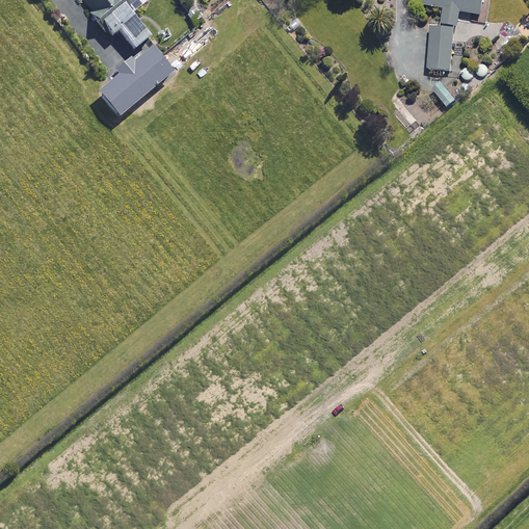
[(81,0),(109,36),(118,30),(132,49),(148,37),(128,10),(139,2),(137,0),(81,0)]
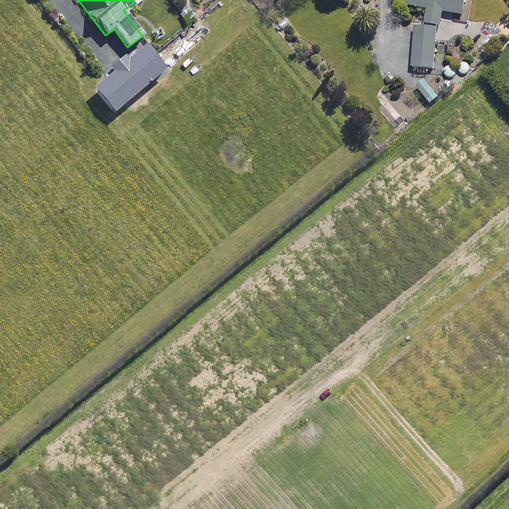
[(406,0),(405,4),(425,6),(423,21),(439,24),(441,10),(461,13),(463,0),(406,0)]
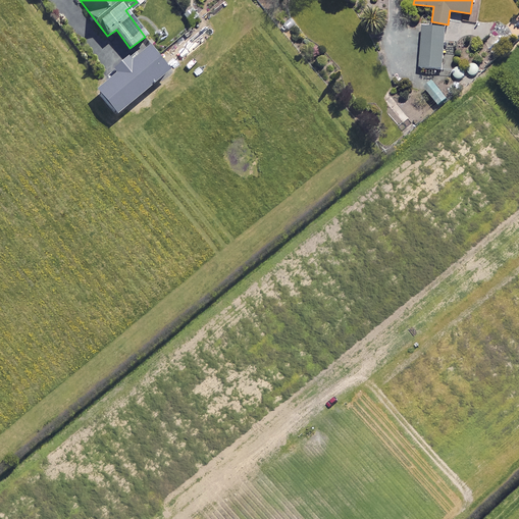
[(443,27),(421,26),(419,66),(440,67),(443,27)]
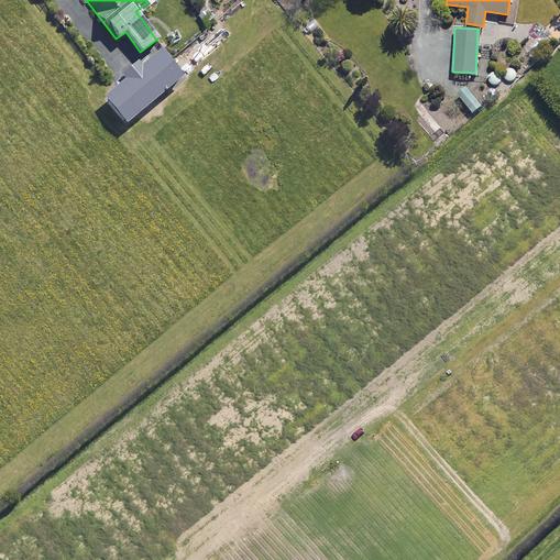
[(180,77),(156,48),(139,64),(133,57),(117,70),(124,79),(117,86),(102,98),(124,124),(140,111),(180,77)]
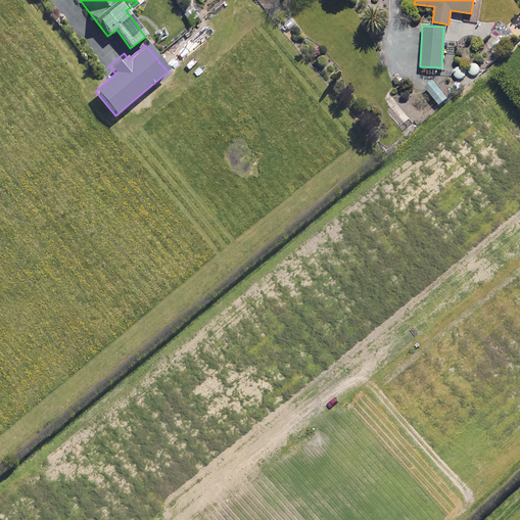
[(433,81),(424,88),(438,105),(446,98),(433,81)]
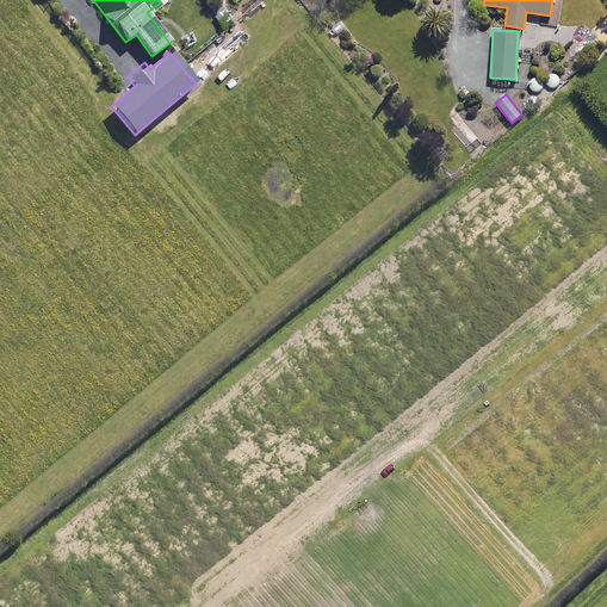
All buildings are outlined.
